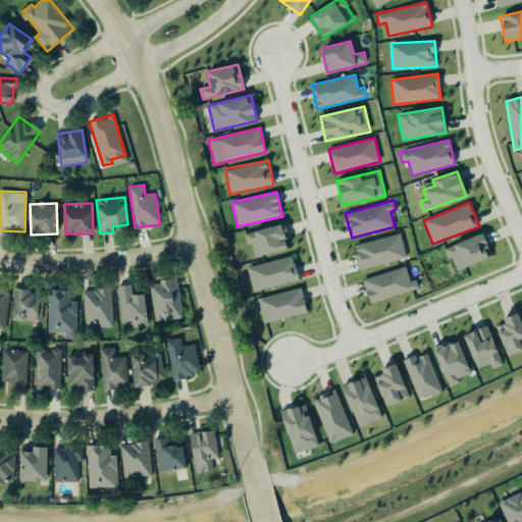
[(255,258),(290,249),(283,223),(244,233),(247,245),(251,244),(255,258)]
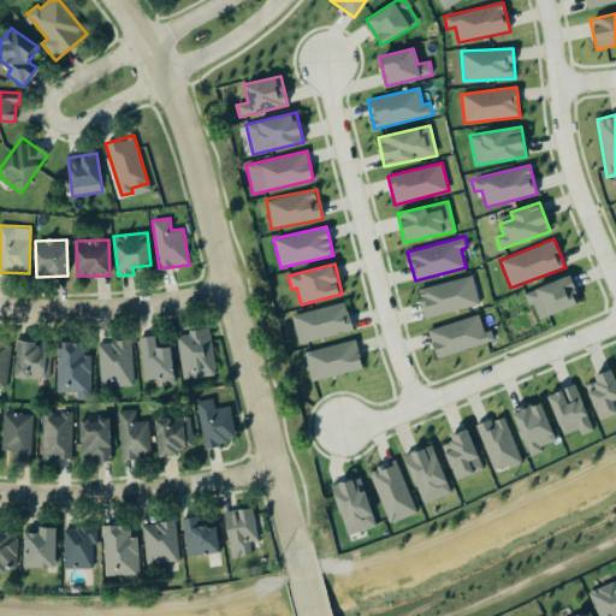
[(418,289),(425,318),(479,303),(472,276),(418,289)]
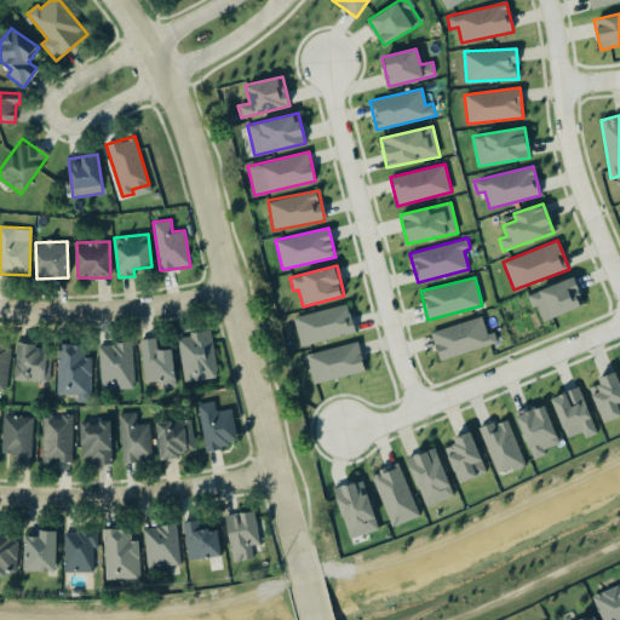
[(527,294),(532,308),(537,306),(541,321),(584,306),(574,277),(527,294)]
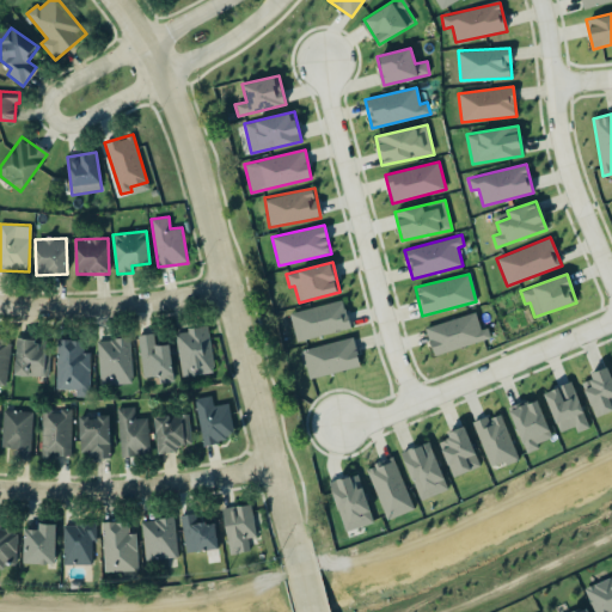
[(297,341),(350,329),(343,300),(289,312),(297,341)]
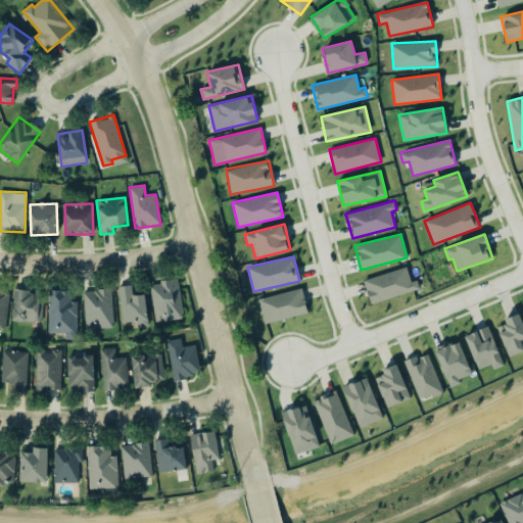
[(371,304),(419,288),(417,280),(411,282),(406,267),(364,280),(371,304)]
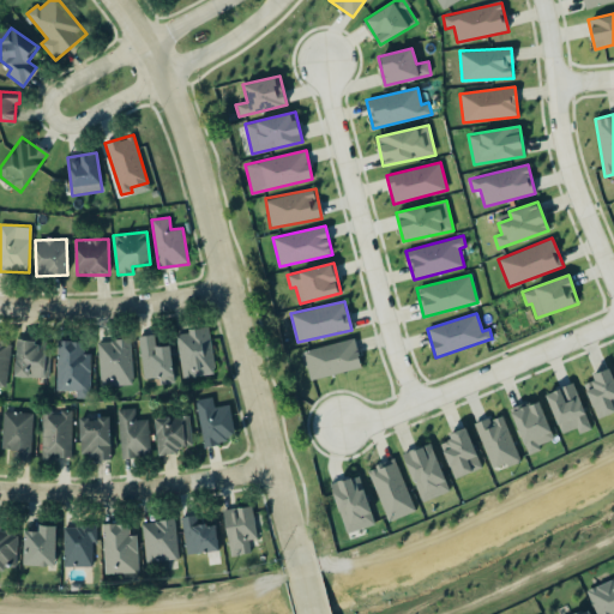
[(184,378),(215,374),(210,329),(178,332),(184,378)]
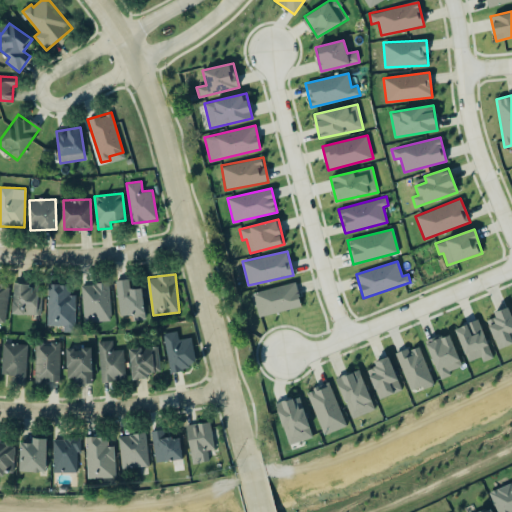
[(117,280),(120,316),(133,314),(133,320),(145,319),(142,288),(131,289),(129,279),(117,280)]
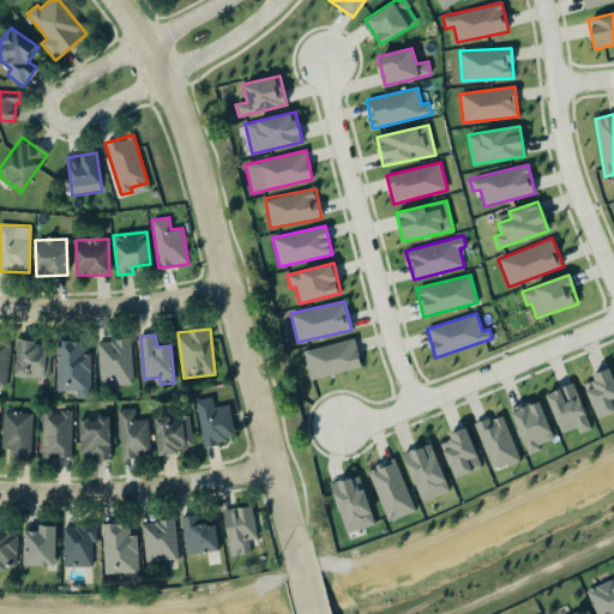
[(97,386),(133,385),(131,339),(96,341),(97,386)]
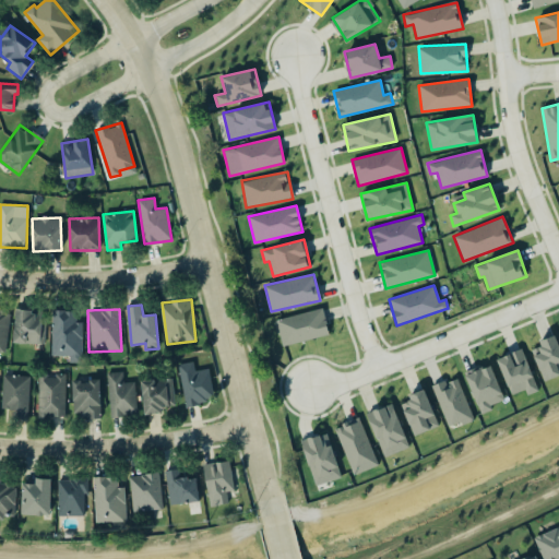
[(329,336),(324,309),(276,318),(281,345),(329,336)]
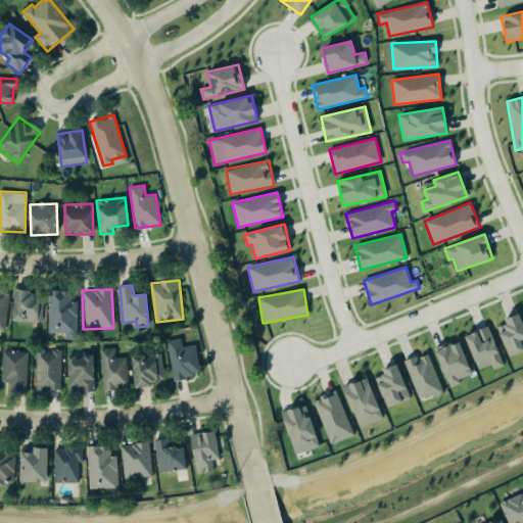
[(41,322),(43,291),(13,290),(12,321),(41,322)]
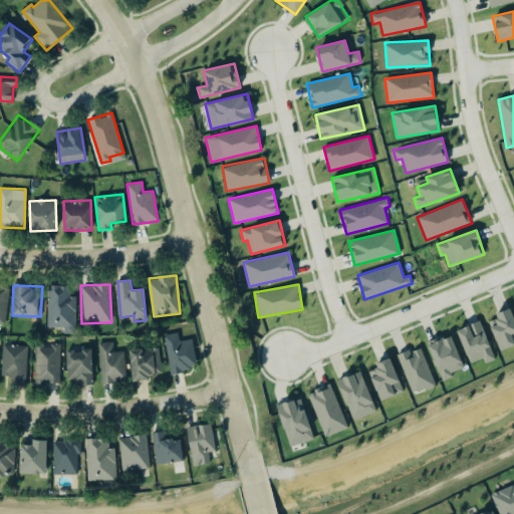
[(75,296),(69,296),(69,285),(47,285),(47,326),(62,327),(62,332),(75,332),(75,296)]
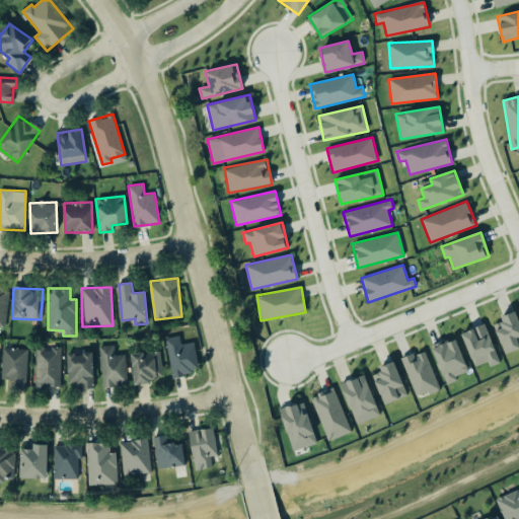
[(518,348),(518,319),(515,311),(499,317),(503,326),(496,329),(505,354),(518,348)]
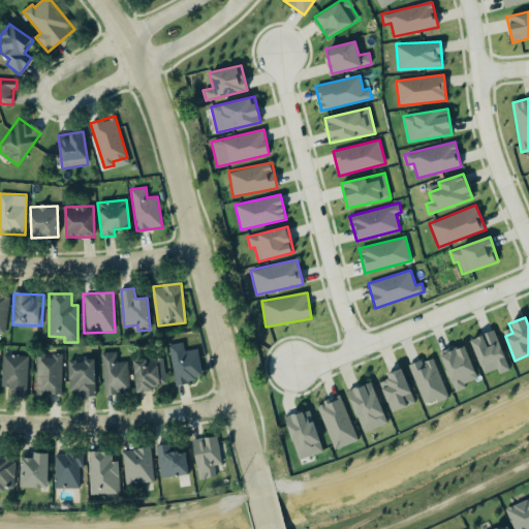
[(470,340),(484,374),(496,368),(499,374),(509,369),(493,330),(470,340)]
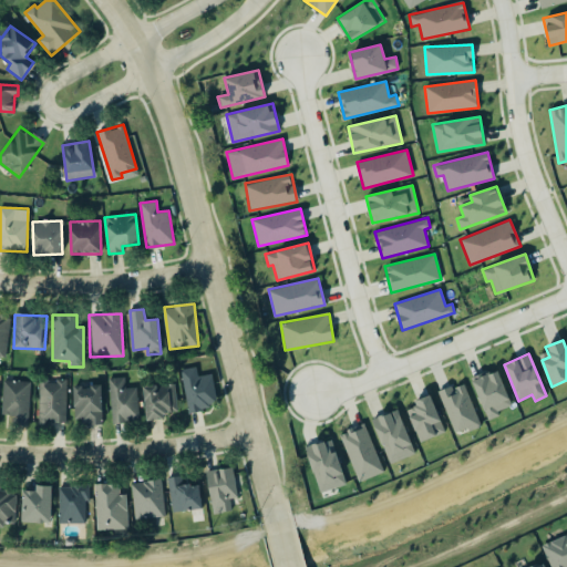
[(182,369),(186,411),(216,408),(213,373),(197,375),(196,367),(182,369)]
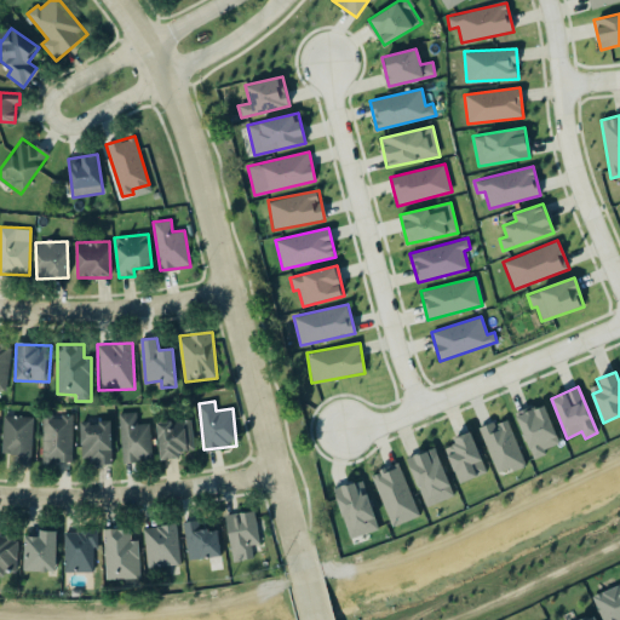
[(544,449),(560,443),(544,405),(516,417),(533,459),(545,454),(544,449)]
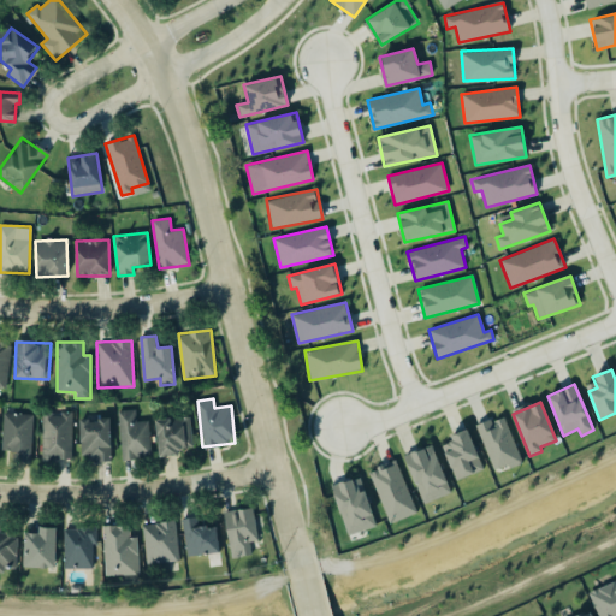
[(119,410),(120,458),(150,457),(149,420),(136,421),(136,409),(119,410)]
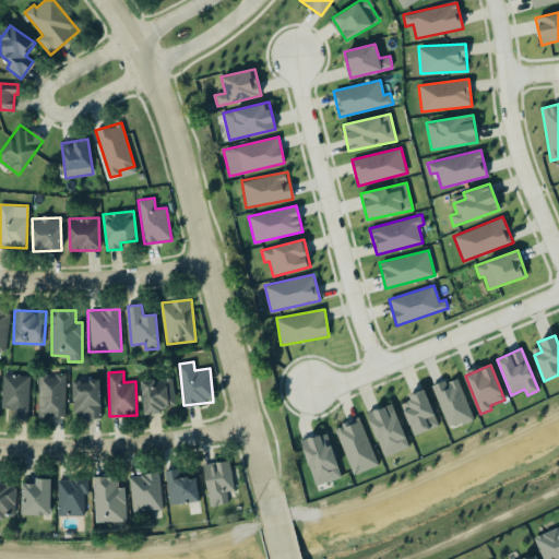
[(66,373),(38,373),(37,416),(64,416),(66,373)]
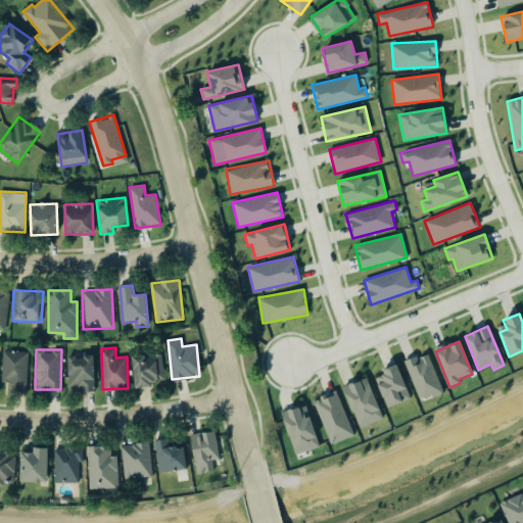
[(1,382),(12,383),(12,392),(27,393),(28,351),(2,350),(1,382)]
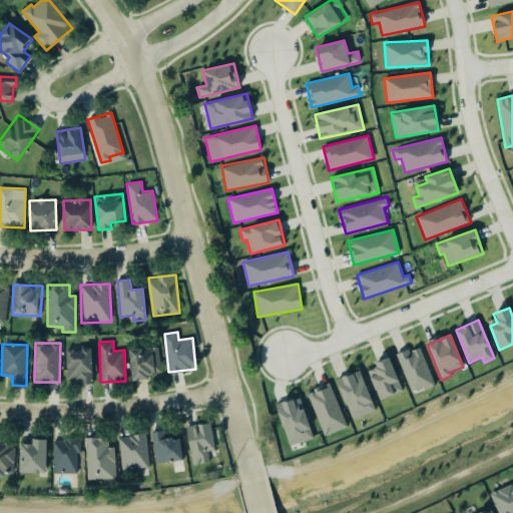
[(397,354),(411,394),(434,385),(420,346),(397,354)]
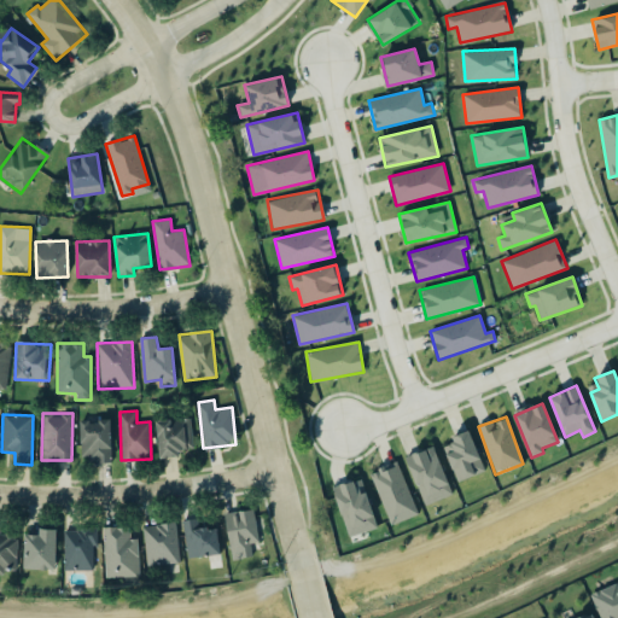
[(158,458),(179,458),(179,450),(192,449),(191,419),(157,420),(158,458)]
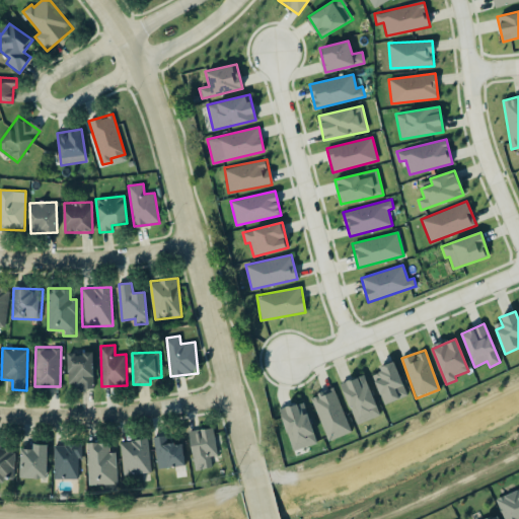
[(68,384),(78,383),(78,389),(93,388),(92,353),(67,354),(68,384)]
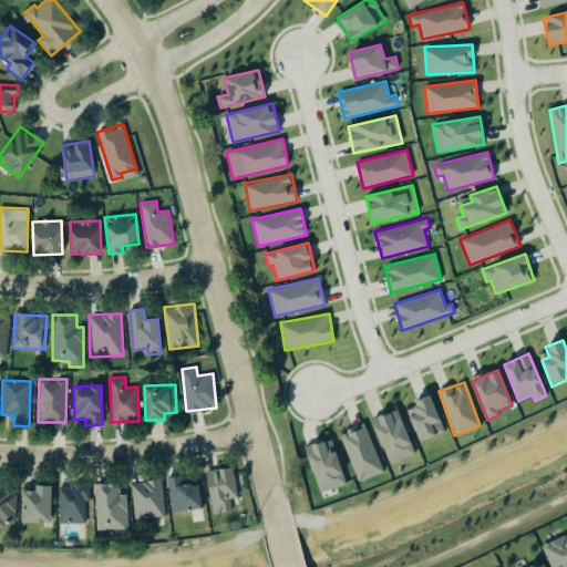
[(445,432),(430,394),(413,401),(415,406),(406,410),(420,442),(445,432)]
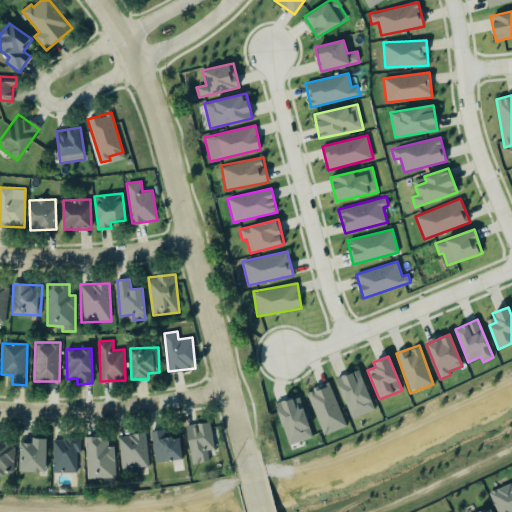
[(336,379),(351,419),(375,409),(359,369),(336,379)]
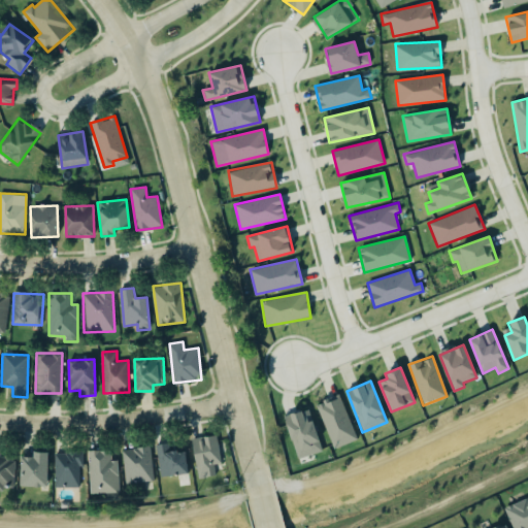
[(333,449),(356,440),(339,394),(316,403),(333,449)]
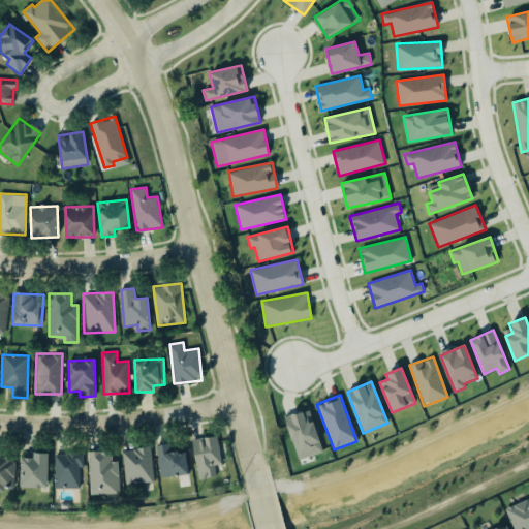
[(322,452),(309,409),(284,416),(298,460),(322,452)]
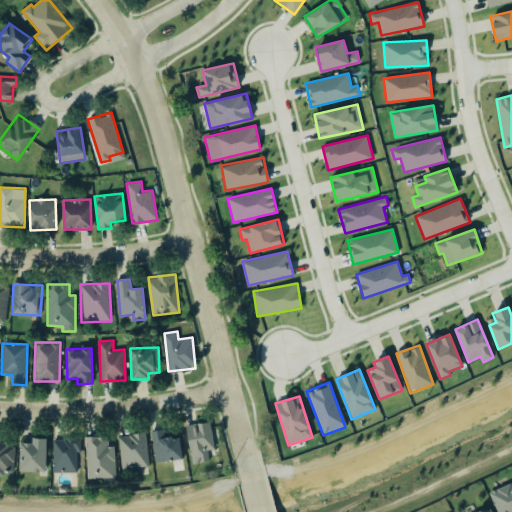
[(208,450),(213,449),(211,422),(187,425),(191,463),(209,462),(208,450)]
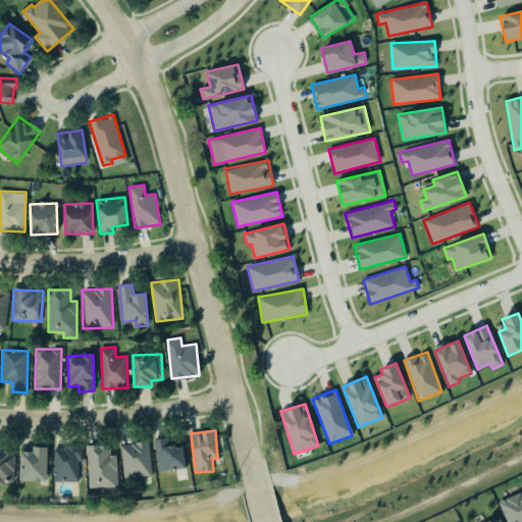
[(154,439),(157,471),(186,469),(184,446),(169,447),(168,437),(154,439)]
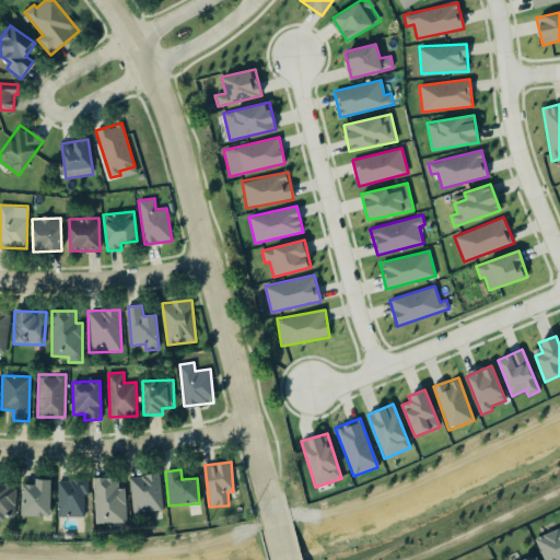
[(131,512),(162,511),(161,475),(130,476),(131,512)]
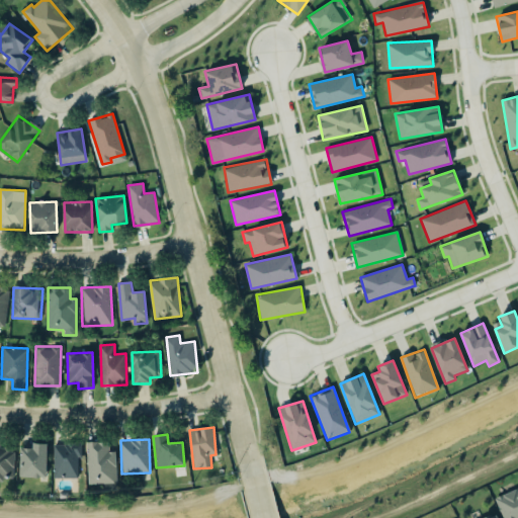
[(0,449),(0,441),(0,440),(0,483),(4,483),(4,477),(13,478),(15,449),(0,449)]
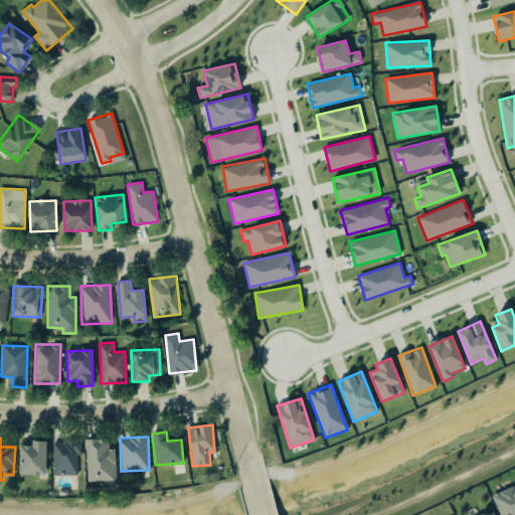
[(115,449),(109,449),(109,439),(87,440),(88,481),(116,480),(115,449)]
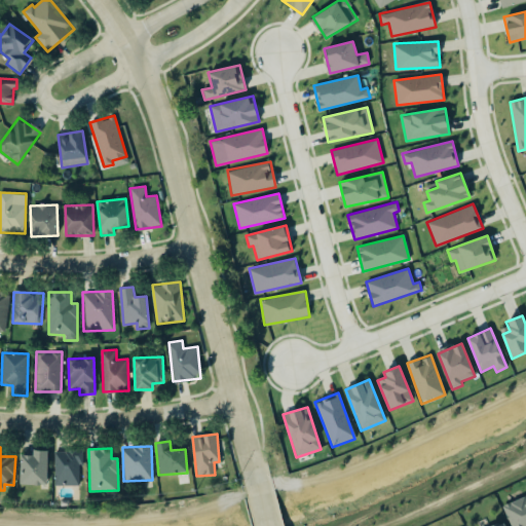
[(21,484),(47,485),(47,450),(33,450),(33,455),(21,455),(21,484)]
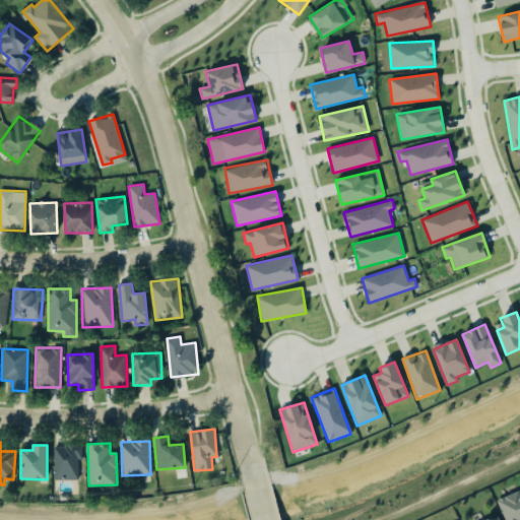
[(78,479),(78,459),(82,459),(81,445),(53,446),(55,480),(78,479)]
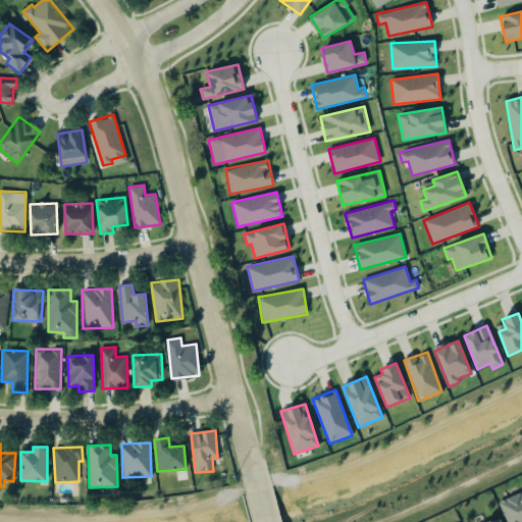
[(521,521),(521,490),(499,502),(507,521),(521,521)]
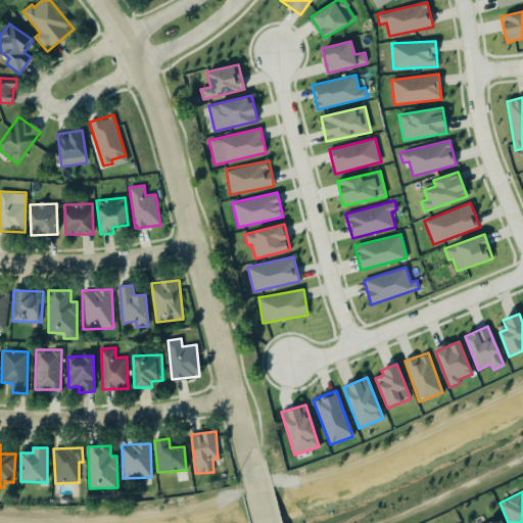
All buildings are outlined.
